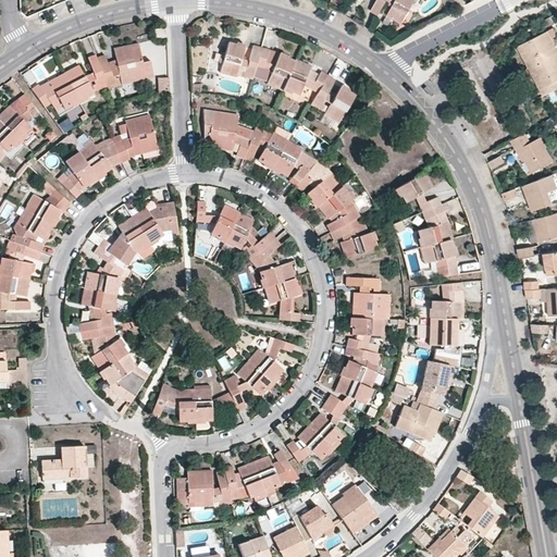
[(376,0),(370,11),(379,15),(386,1),(393,5),(387,15),(403,23),(415,0),(376,0)]
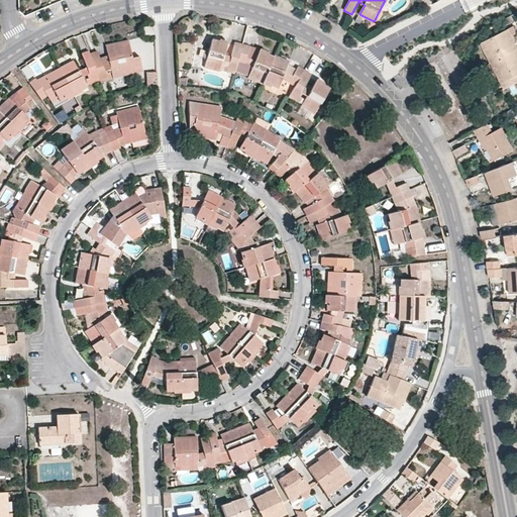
[(516,48),(508,30),(478,43),(500,84),(516,74),(516,48)]
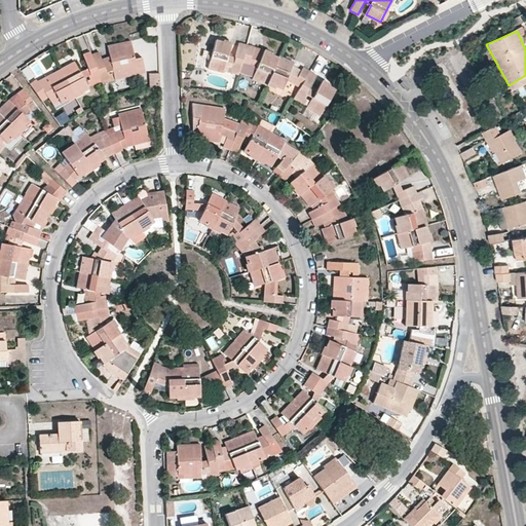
[(240,69),(247,45),(238,43),(234,58),(228,55),(230,44),(215,40),(208,69),(223,72),(223,71),(239,75),(240,69)]
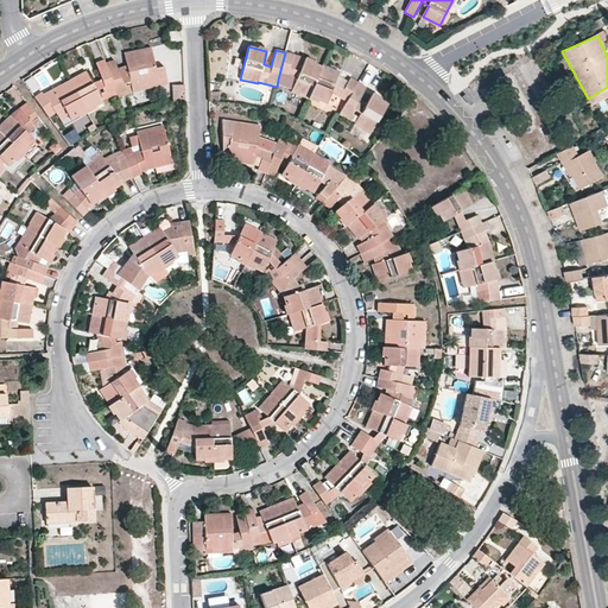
[(114,61),(106,64),(118,94),(119,97),(132,93),(128,86),(126,86),(126,83),(131,82),(133,92),(141,90),(141,86),(168,78),(165,67),(156,68),(151,48),(125,54),(127,67),(118,69),(114,61)]
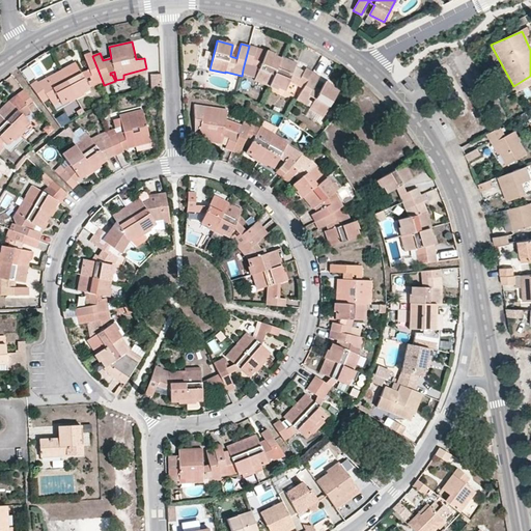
[(256,48),(249,46),(243,70),(254,73),(255,71),(258,71),(256,76),(261,78),(260,80),(263,81),(264,79),(271,81),(280,59),(266,53),(256,50),(256,48)]
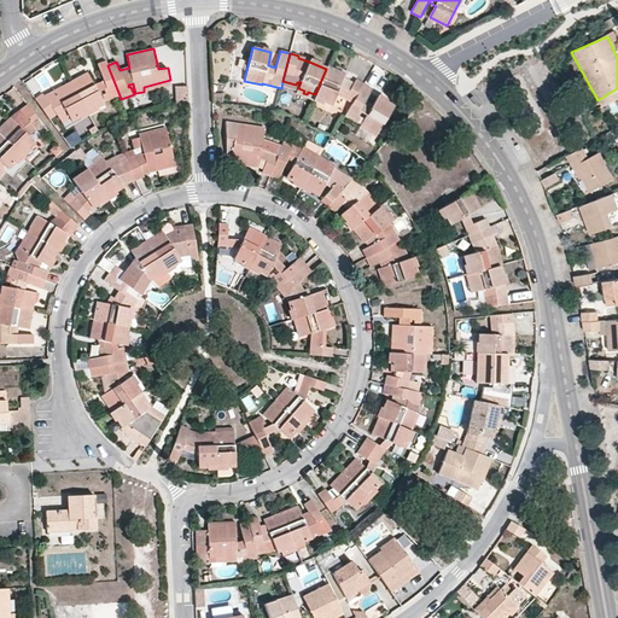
[(88,74),(71,82),(87,112),(104,103),(98,92),(105,89),(106,93),(104,94),(106,101),(120,95),(108,65),(106,62),(98,64),(104,81),(94,85),(88,74)]
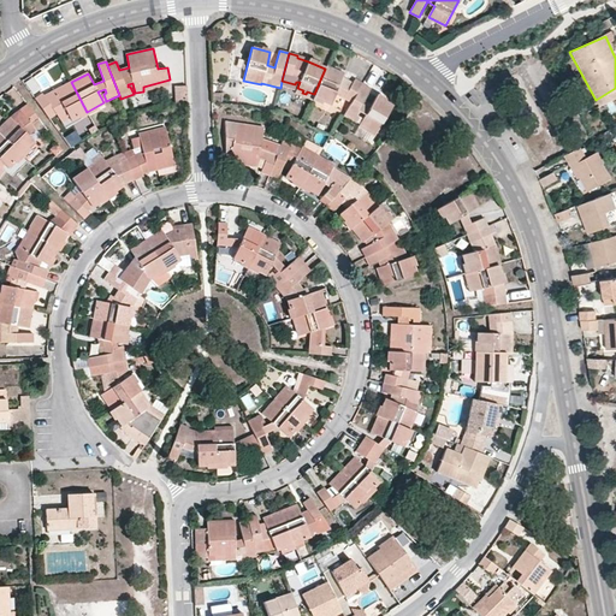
[(344,73),(326,66),(325,69),(314,94),(313,98),(330,105),(335,94),(350,104),(362,84),(355,80),(354,82),(343,76),(344,73)]
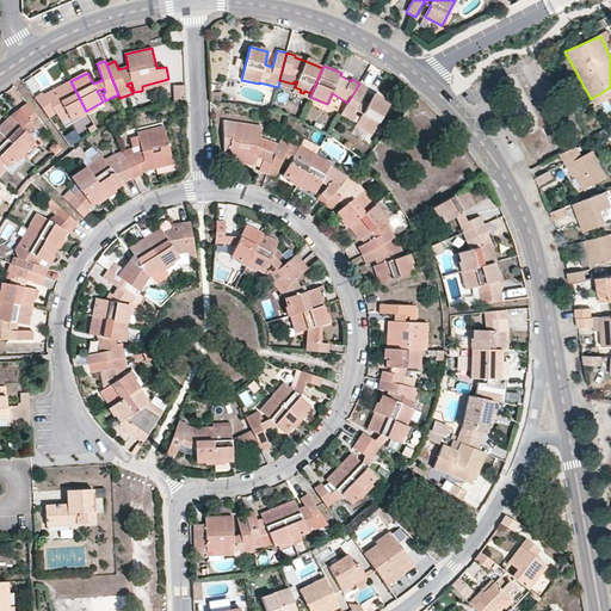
[(86,111),(71,81),(44,96),(42,94),(36,98),(49,118),(56,112),(62,121),(69,117),(71,119),(86,111)]
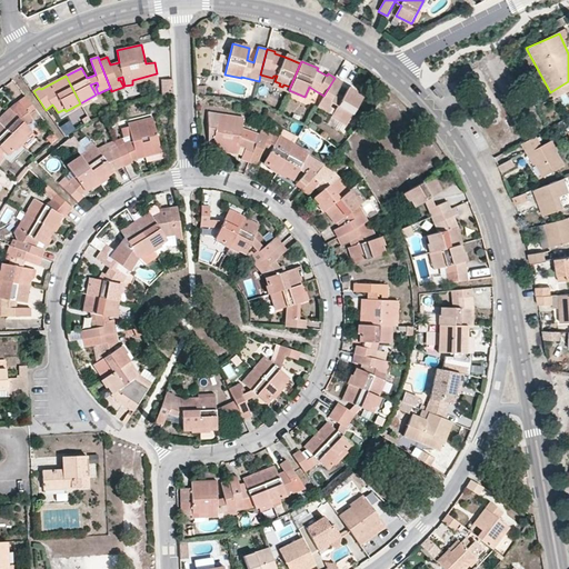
[(342,82),(335,78),(323,96),(317,106),(329,113),(332,108),(329,107),(331,103),(337,107),(331,117),(346,125),(362,98),(347,89),(341,100),(335,96),(342,82)]
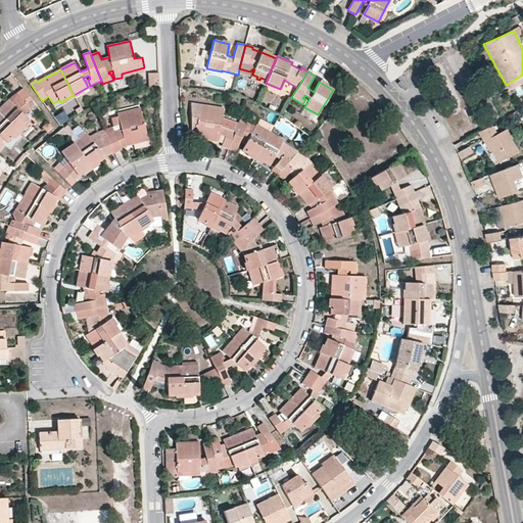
[(157,73),(149,74),(150,89),(158,87),(157,73)]
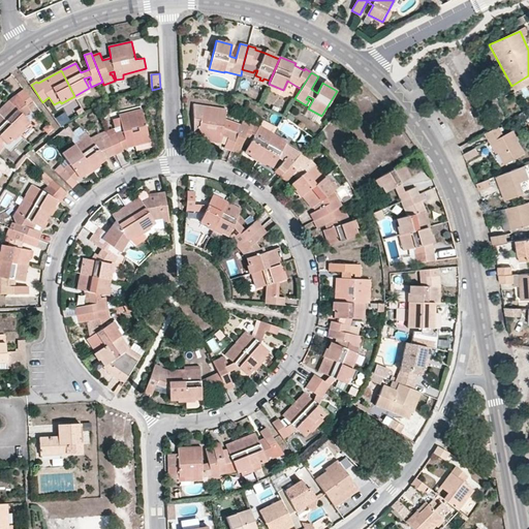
[(9,100),(0,110),(0,114),(19,133),(30,122),(27,118),(32,114),(34,117),(40,112),(24,90),(9,100)]
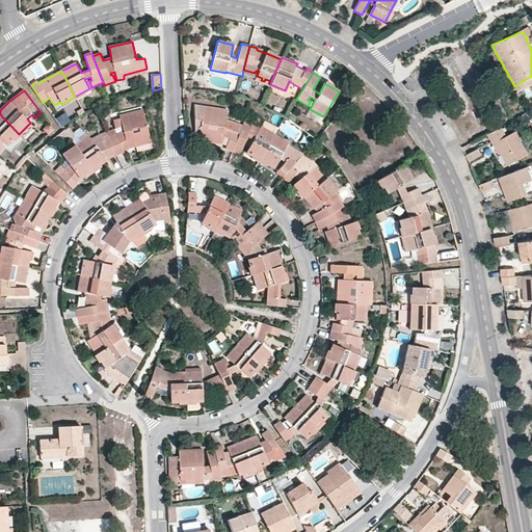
[(233,151),(241,126),(227,120),(228,111),(194,106),(194,133),(198,134),(198,139),(221,143),(222,141),(227,143),(225,149),(233,151)]
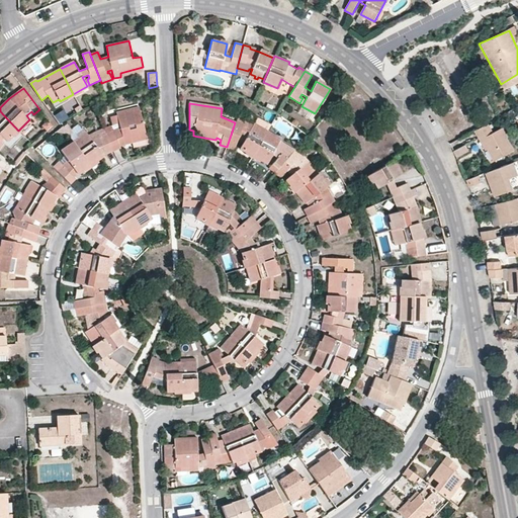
[(119,128),(106,135),(113,151),(120,148),(119,146),(147,139),(140,107),(116,112),(119,128)]
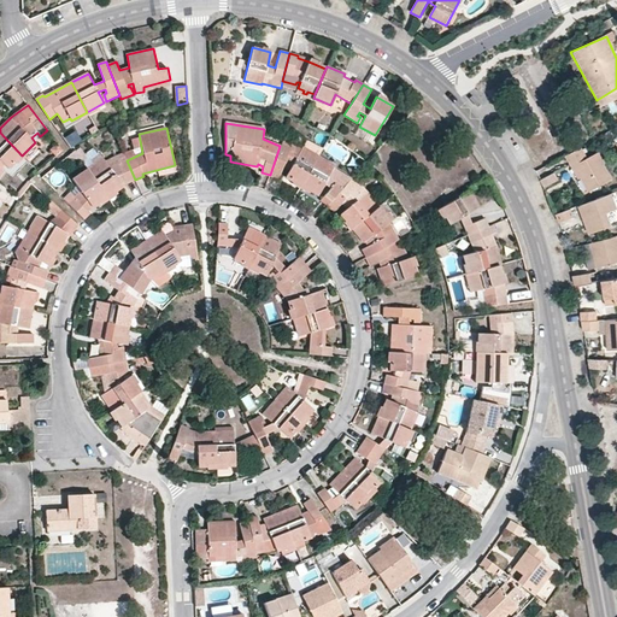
[(22,156),(0,133),(0,176),(5,170),(0,165),(0,159),(9,168),(22,156)]
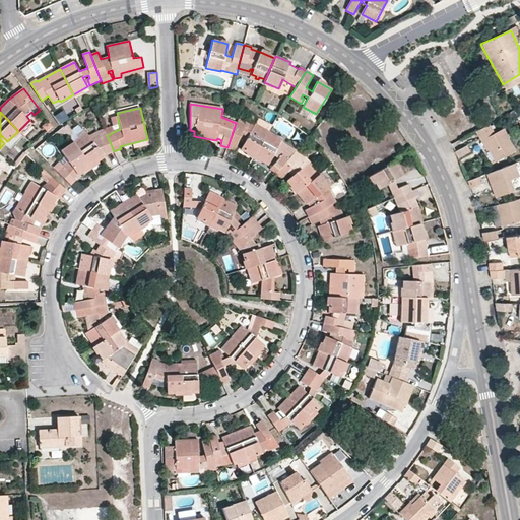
[(237,119),(236,123),(228,147),(235,150),(239,141),(243,143),(241,149),(253,156),(268,131),(255,124),(251,129),(248,127),(249,123),(237,119)]
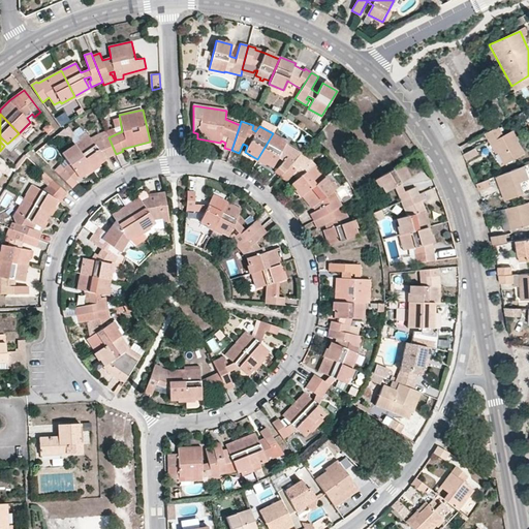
[(490,130),(503,164),(525,155),(511,122),(490,130)]
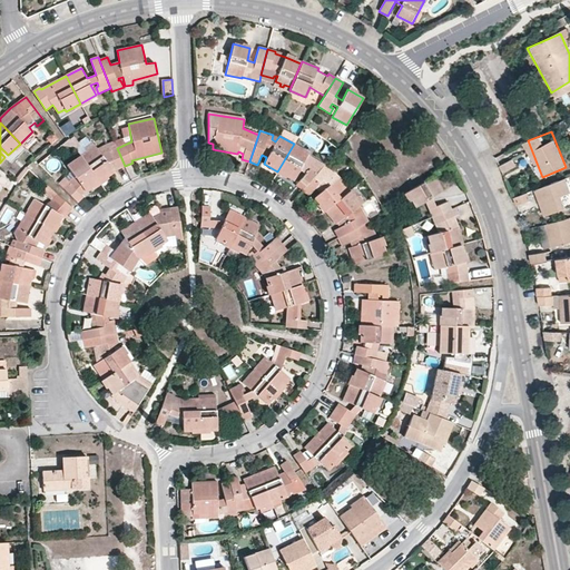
[(308,153),(294,144),(277,172),(293,180),(308,153)]
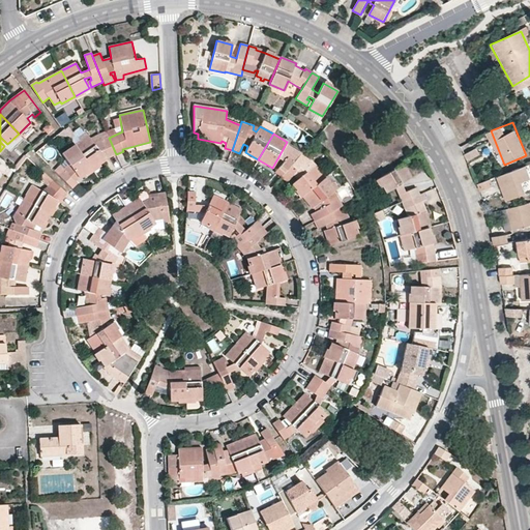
[(88,136),(75,145),(92,169),(106,159),(104,157),(108,155),(109,157),(116,154),(109,138),(94,144),(88,136)]
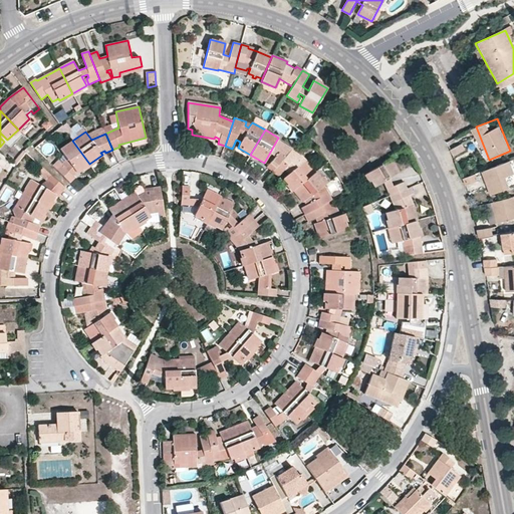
[(89,164),(72,141),(60,149),(67,159),(57,170),(69,183),(75,177),(73,175),(89,164)]
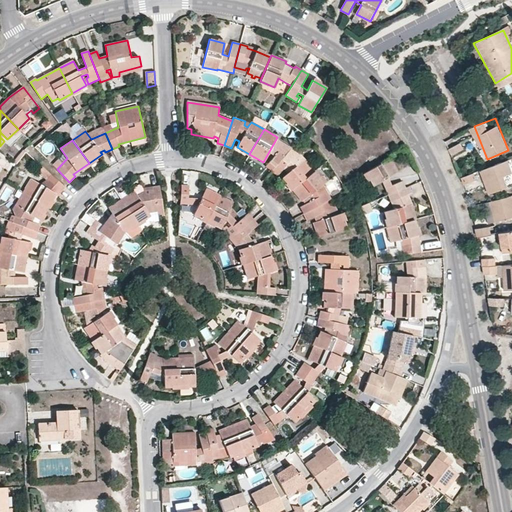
[(463,150),(460,143),(451,147),(453,154),(463,150)]
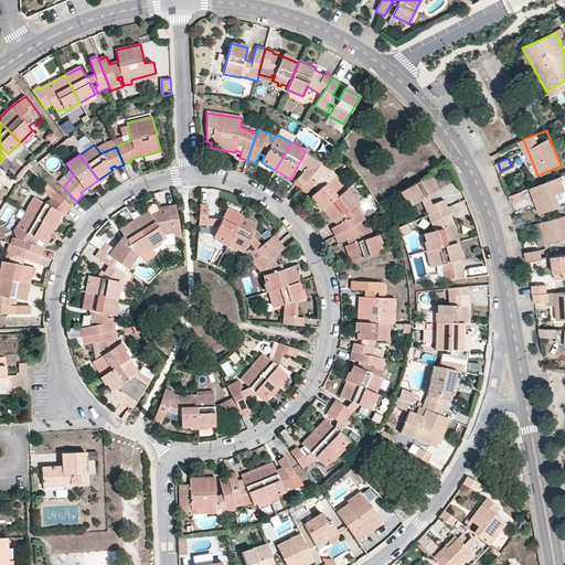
[(322,208),(345,189),(336,177),(320,163),(313,159),(294,183),(306,194),(312,187),(317,191),(311,195),(322,208)]
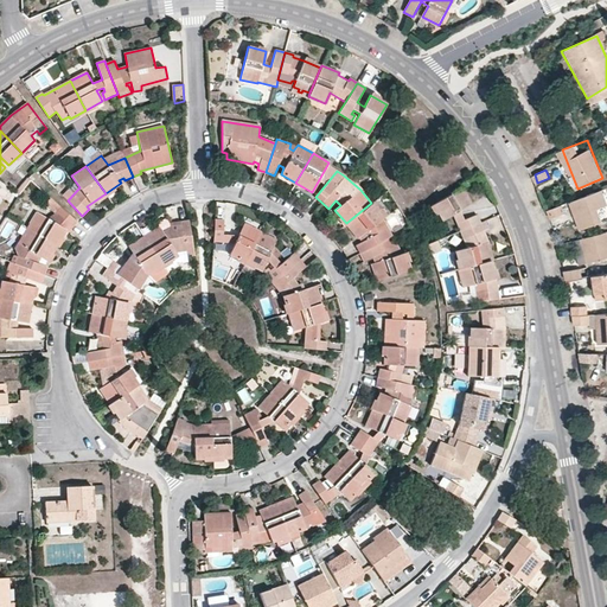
[(462,186),(433,204),(443,221),(472,203),(462,186)]
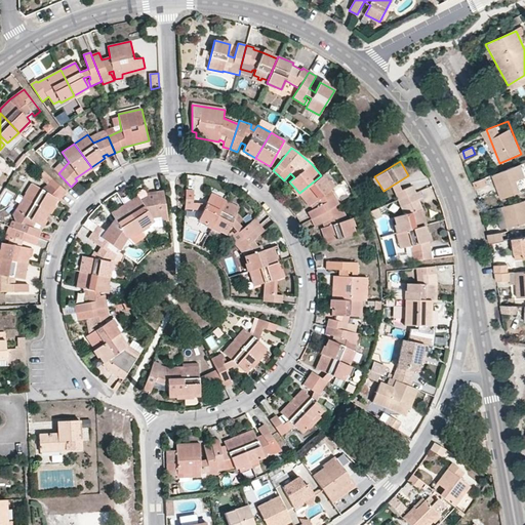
[(524,171),(522,163),(494,173),(501,195),(524,186),(524,171)]
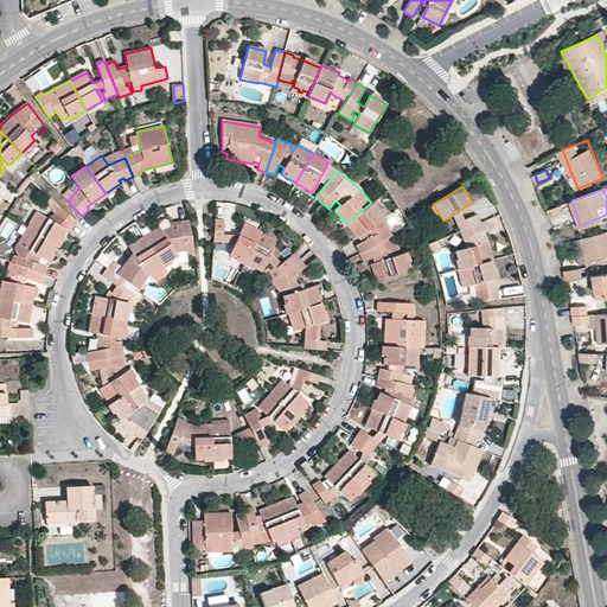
[(217,202),(215,217),(223,218),(225,203),(217,202)]
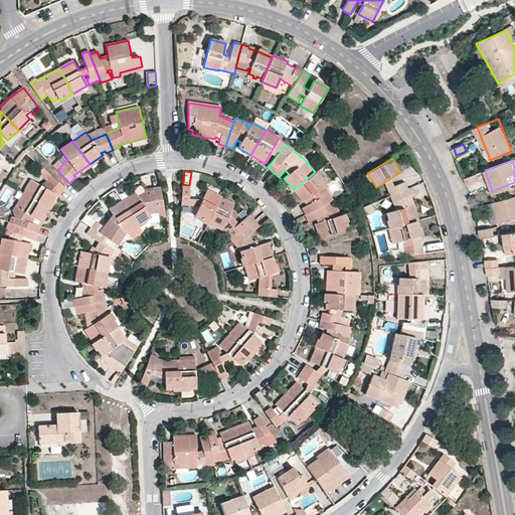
[(315,172),(294,189),(303,202),(312,196),(314,201),(302,208),(309,221),(321,215),(326,220),(315,224),(320,238),(348,228),(343,214),(332,218),(328,212),(332,210),(333,213),(337,211),(326,190),(322,192),(323,194),(319,196),(317,191),(326,184),(315,172)]
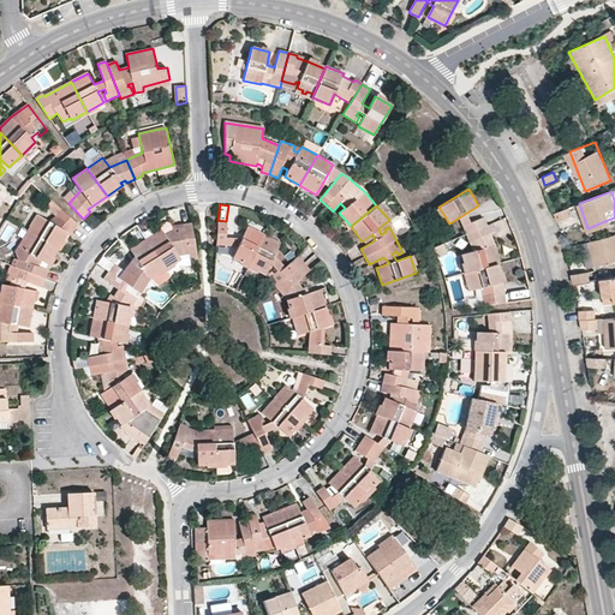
[(560,222),(573,218),(569,209),(557,215),(560,222)]
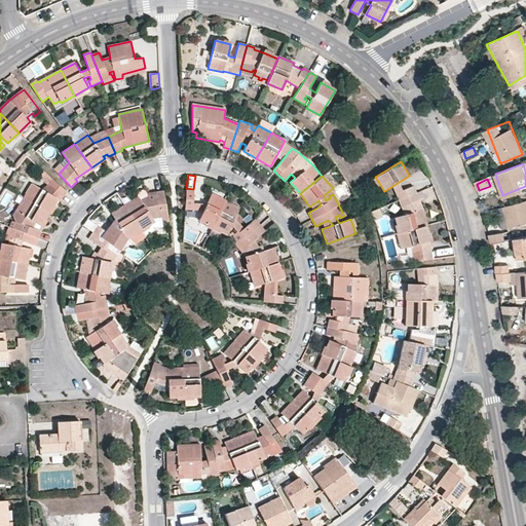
[(52,180),(47,185),(62,198),(67,192),(52,180)]
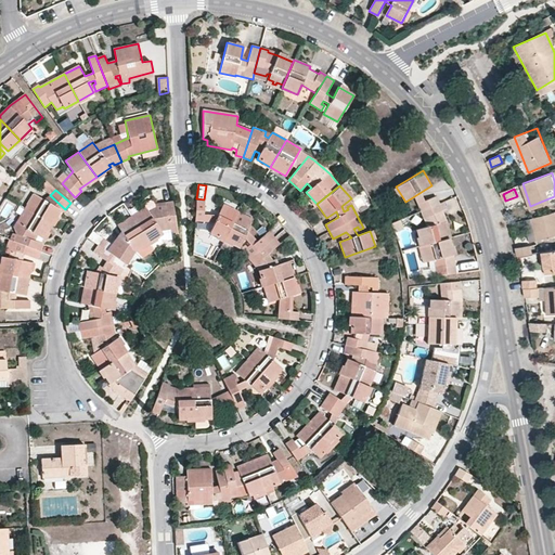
[(35,195),(26,209),(52,226),(61,210),(35,195)]
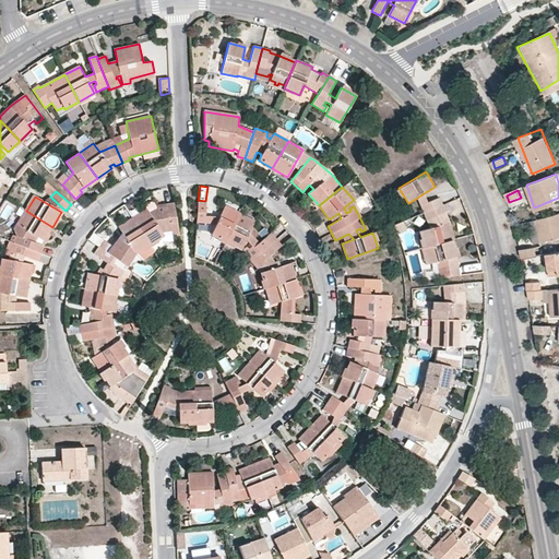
[(439,197),(420,205),(423,212),(442,204),(439,197)]
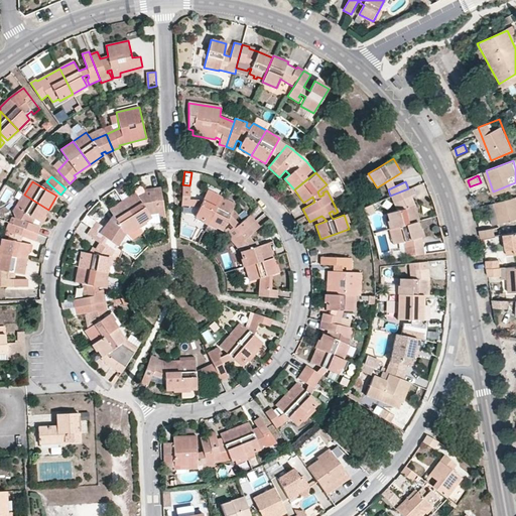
[(182,186),(181,206),(189,206),(190,187),(182,186)]
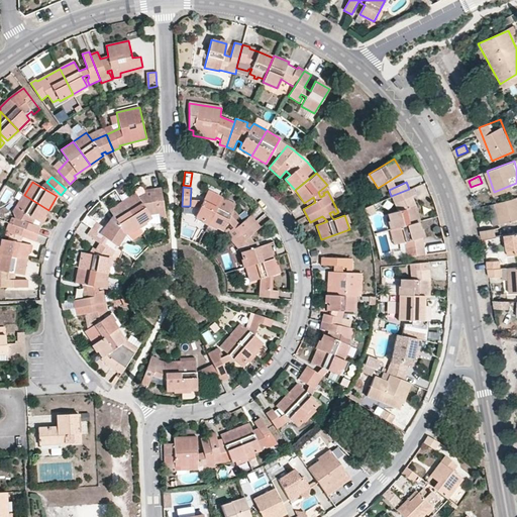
[(413,187),(409,189),(391,196),(397,211),(389,214),(390,228),(418,222),(414,200),(410,202),(409,199),(417,196),(413,187)]
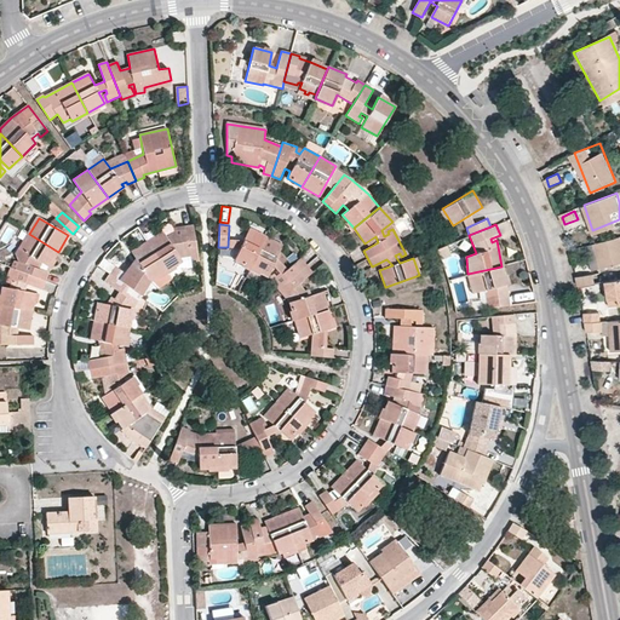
[(162,231),(148,241),(166,270),(182,262),(182,259),(190,259),(190,260),(199,259),(193,225),(184,227),(184,230),(164,233),(162,231)]
